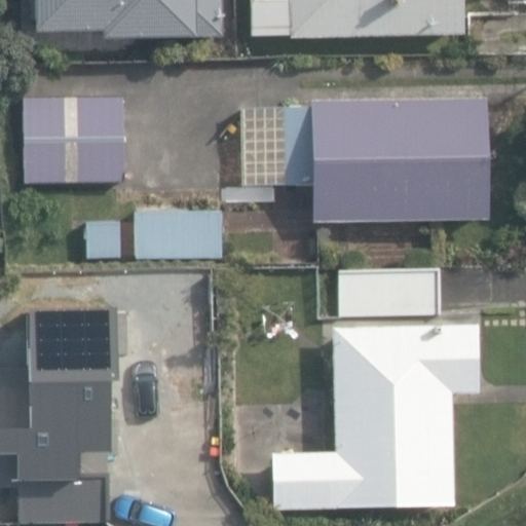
[(103,30),(104,40),(223,37),(222,0),(37,0),(38,32),(103,30)]
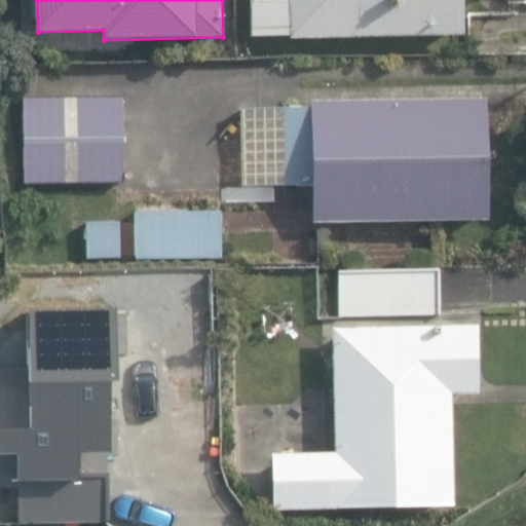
[(291,31),(291,36),(463,31),(462,0),(249,0),(250,32),(291,31)]
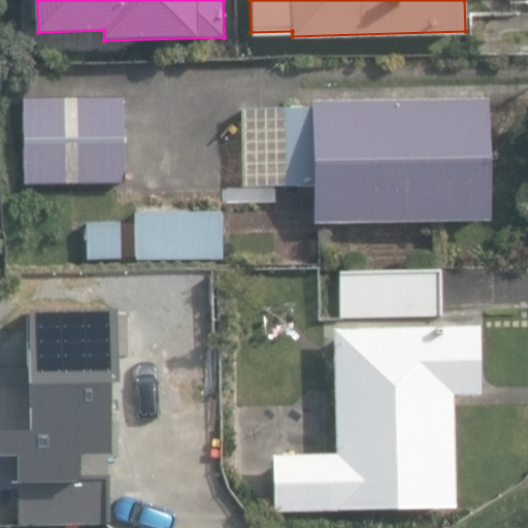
[(23,185),(122,183),(121,94),(21,96),(23,185)]
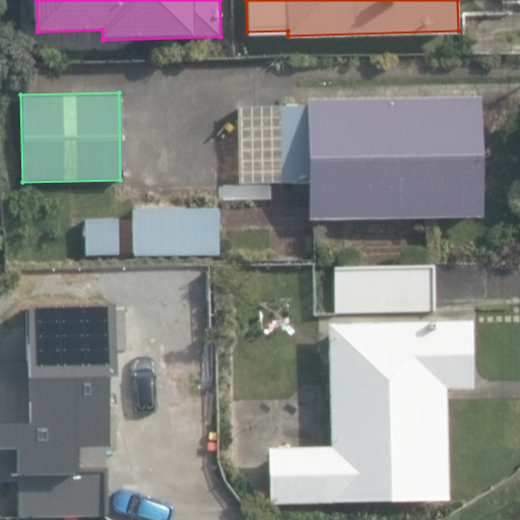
[(310,182),(311,221),(484,215),(479,96),(309,104),(302,105),(281,105),(277,105),(280,183),(310,182)]
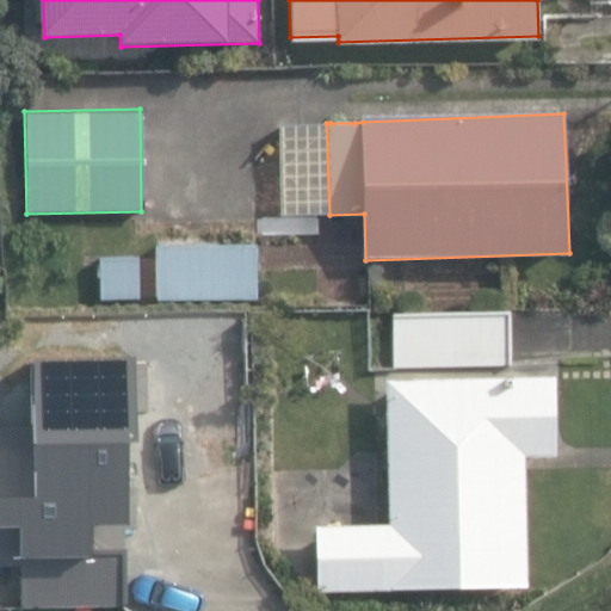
[(152,245),(152,291),(257,291),(255,245),(152,245)]
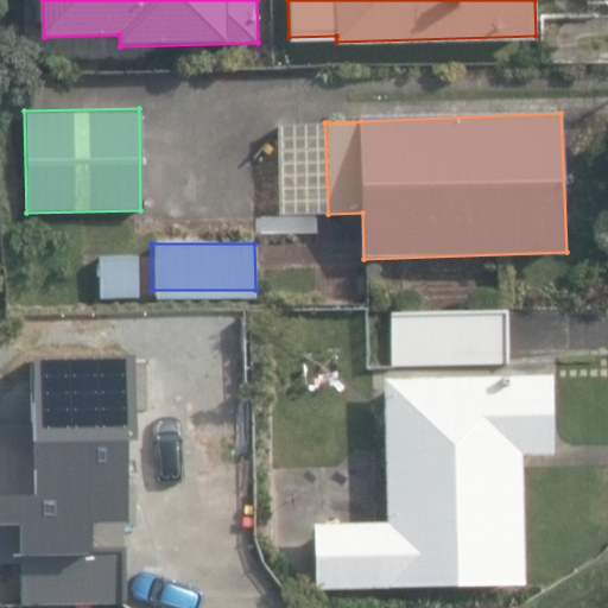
[(99,255),(99,289),(140,287),(139,254),(99,255)]
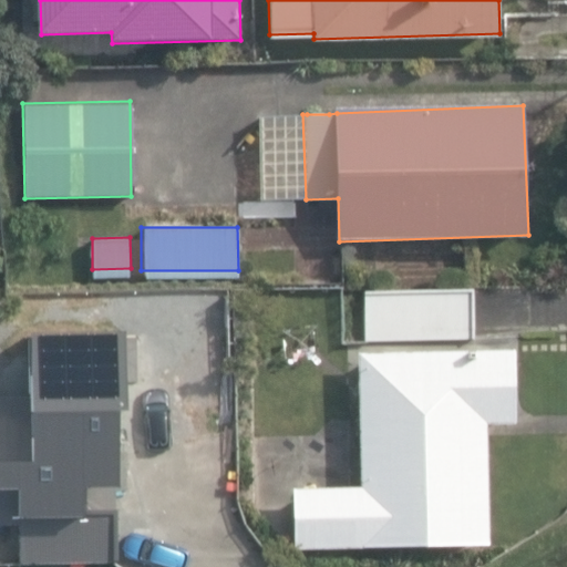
[(364,292),(366,341),(476,338),(475,290),(364,292)]
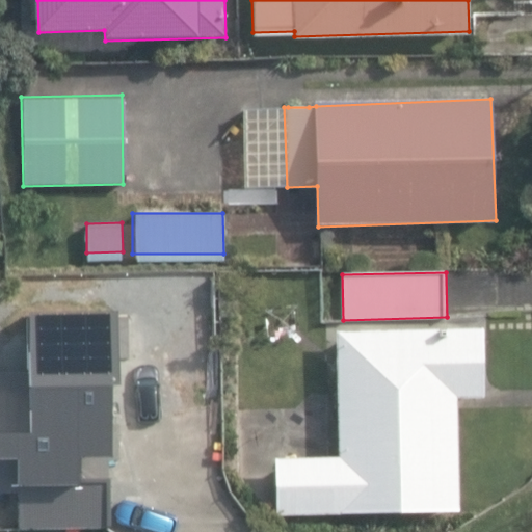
[(274,457),(275,515),(458,511),(456,398),(483,398),(482,326),(333,329),(335,457),(274,457)]
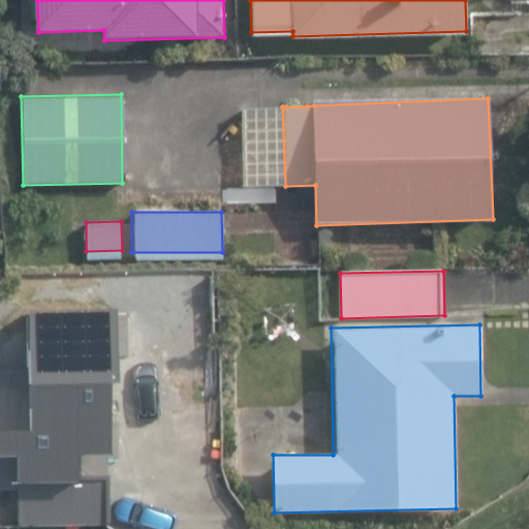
[(0,490),(19,490),(20,526),(101,524),(100,473),(87,473),(85,424),(41,425),(40,375),(0,376),(0,490)]
